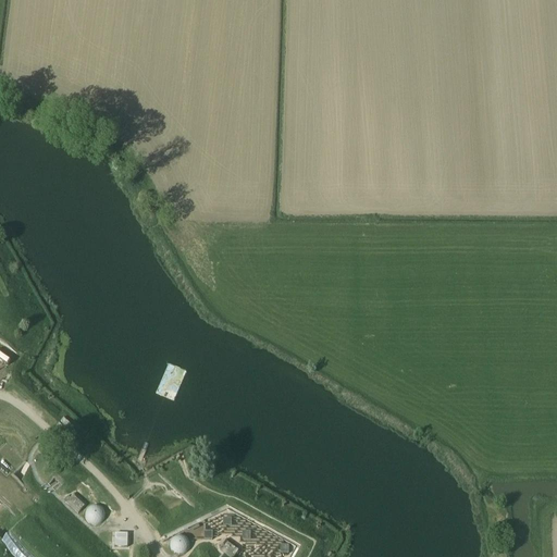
[(40,442),(46,435),(26,417),(20,423),(40,442)]
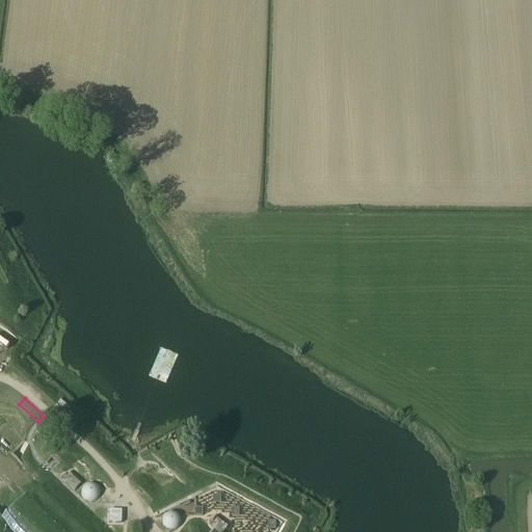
[(61,399),(53,409),(62,418),(71,407),(61,399)]
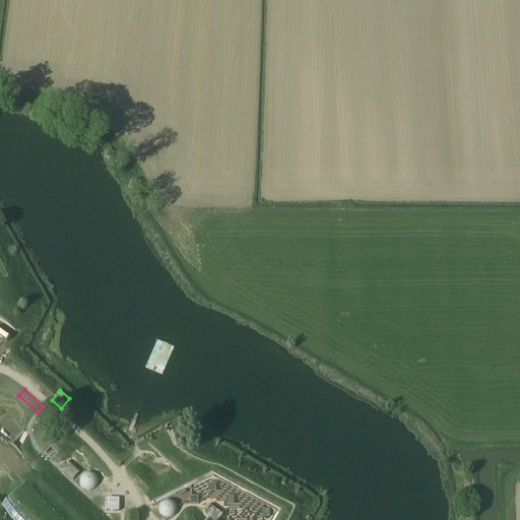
[(26,415),(23,412),(20,409),(21,408),(19,405),(18,405),(17,404),(16,404),(25,417),(26,417),(25,415),(26,415)]
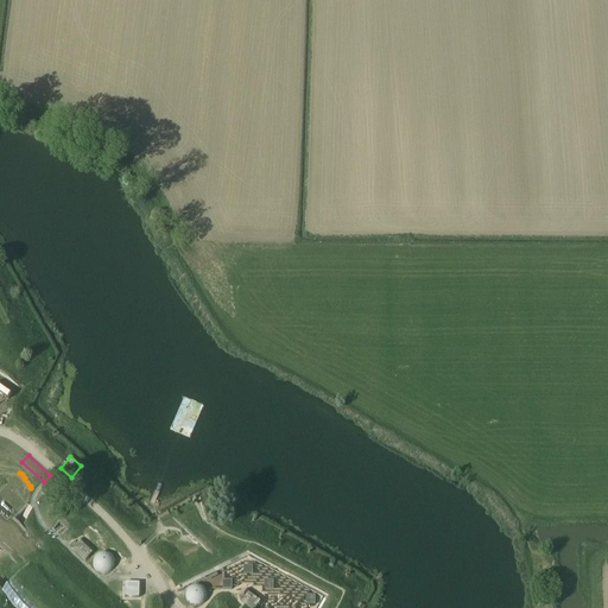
[(23,527),(33,508),(6,485),(0,489),(0,551),(14,567),(21,558),(30,565),(44,577),(49,572),(33,558),(44,548),(23,527)]
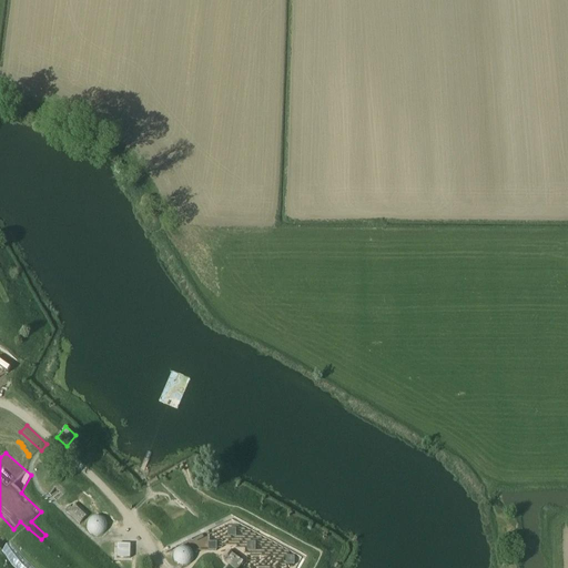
[(52,475),(50,472),(49,472),(47,468),(47,467),(44,464),(43,465),(42,463),(41,464),(52,478),(52,477),(51,476),(52,475)]
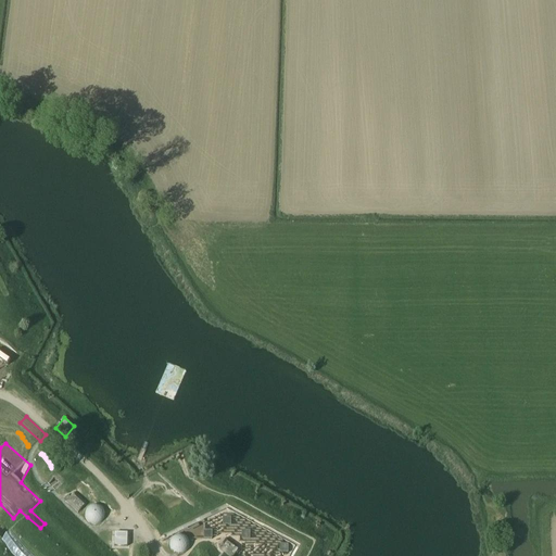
[(61,483),(57,488),(59,490),(64,483),(73,474),(63,465),(54,475),(49,481),(51,482),(54,478),(57,480),(61,483)]
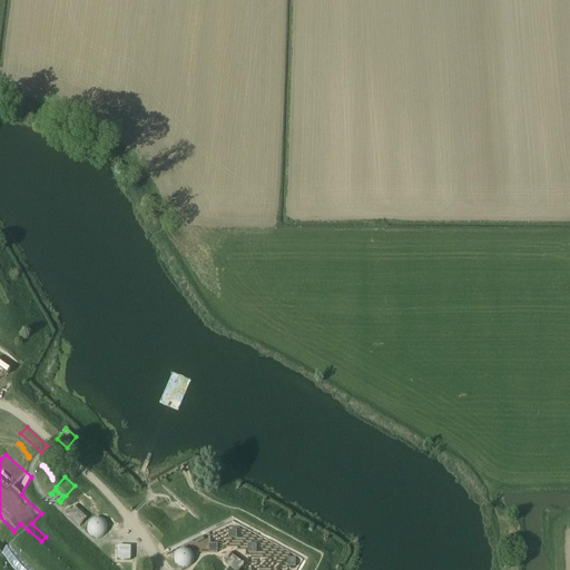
[(160,485),(195,518),(197,516),(198,517),(198,519),(209,563),(206,569),(220,569),(209,521),(207,512),(189,495),(189,494),(180,487),(176,492),(174,490),(160,485)]
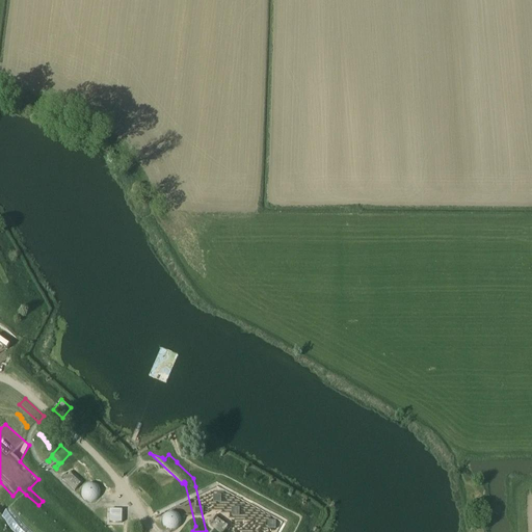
[(86,463),(83,461),(80,459),(80,458),(77,456),(75,455),(74,456),(75,456),(87,467),(87,466),(86,464),(86,463)]
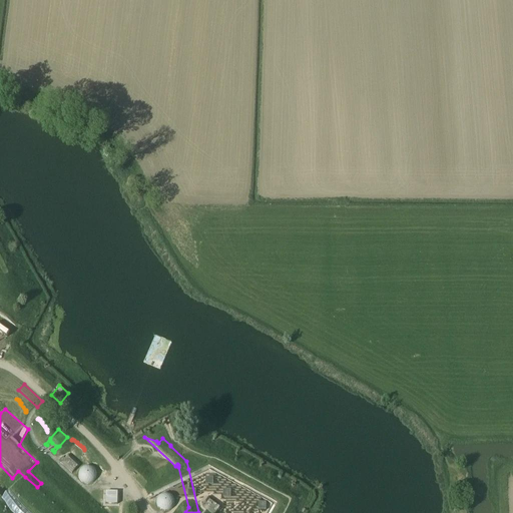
[(81,465),(69,454),(61,463),(72,474),(81,465)]
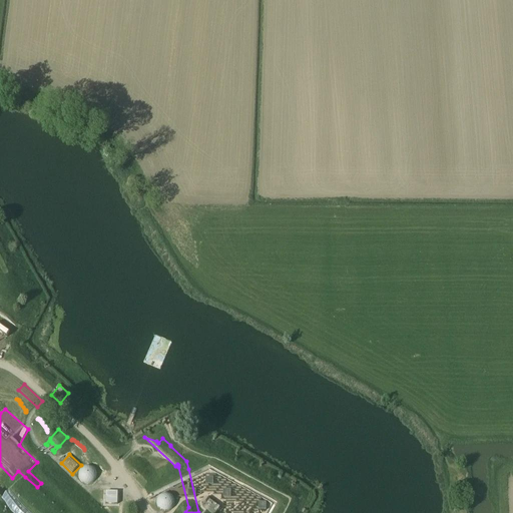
[(106,467),(104,464),(103,465),(100,461),(101,461),(98,458),(98,459),(96,457),(96,458),(107,470),(107,469),(106,467)]
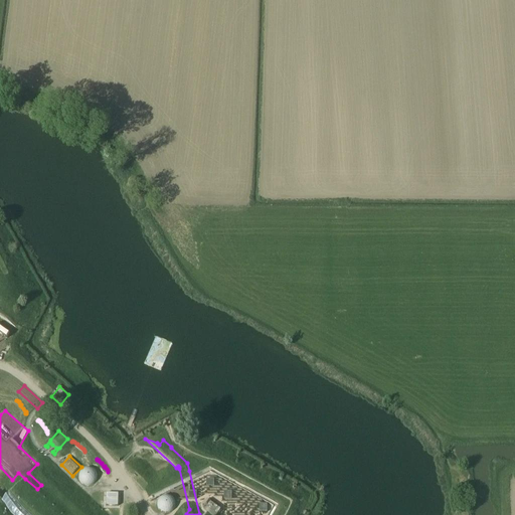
[(210,467),(148,498),(150,501),(210,471),(275,505),(269,514),(272,514),(279,504),(210,467)]
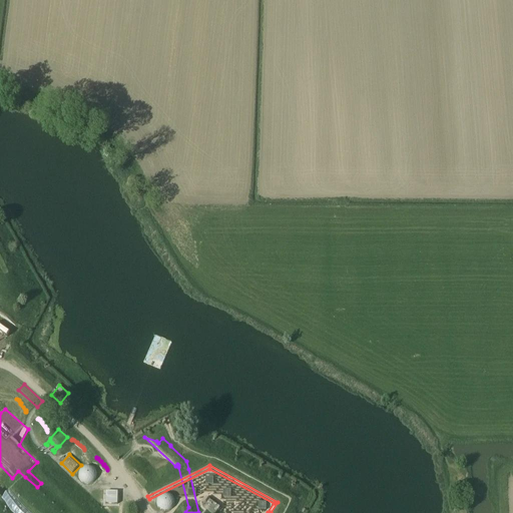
[(78,473),(78,476),(79,479),(80,481),(82,483),(85,484),(88,484),(91,484),(93,482),(95,480),(96,478),(97,474),(96,472),(94,469),(92,468),(90,466),(87,466),(84,467),(82,468),(80,470),(78,473)]
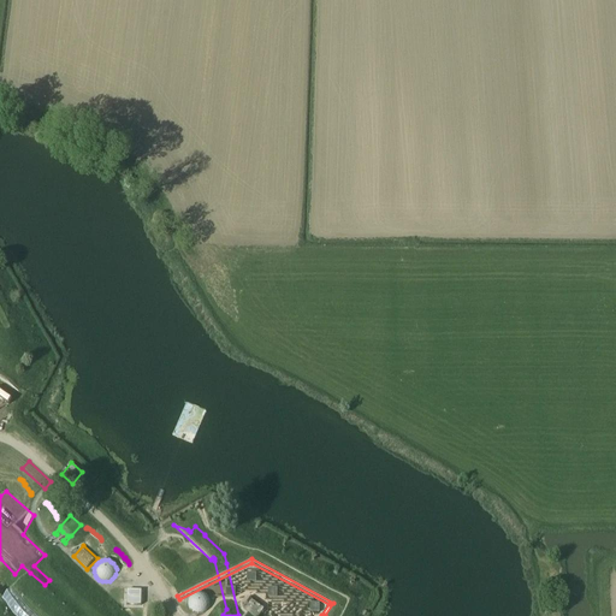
[(77,615),(45,585),(30,573),(9,594),(18,602),(11,609),(9,606),(0,598),(0,615),(77,615)]
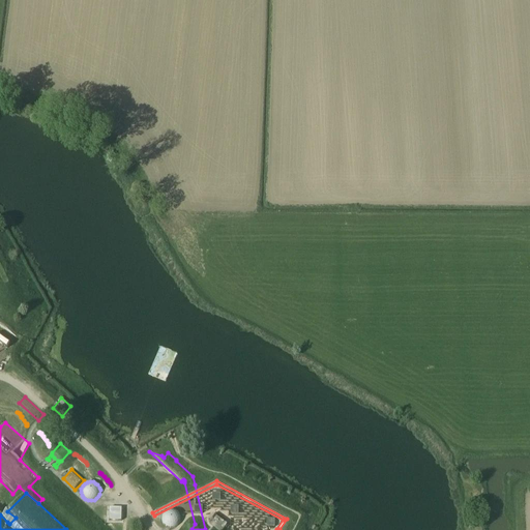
[(122,521),(122,507),(110,507),(110,521),(122,521)]
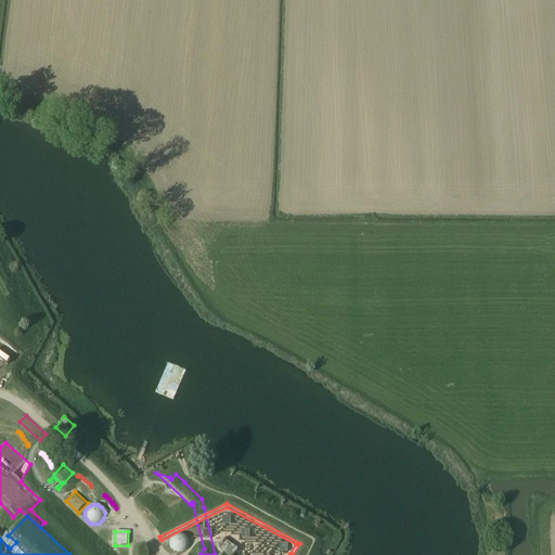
[(168,541),(168,544),(168,546),(170,550),(172,552),(177,553),(178,553),(181,553),(184,551),(186,549),(188,545),(188,542),(186,540),(185,537),(183,534),(180,533),(177,533),(173,533),(171,536),(169,538),(168,541)]
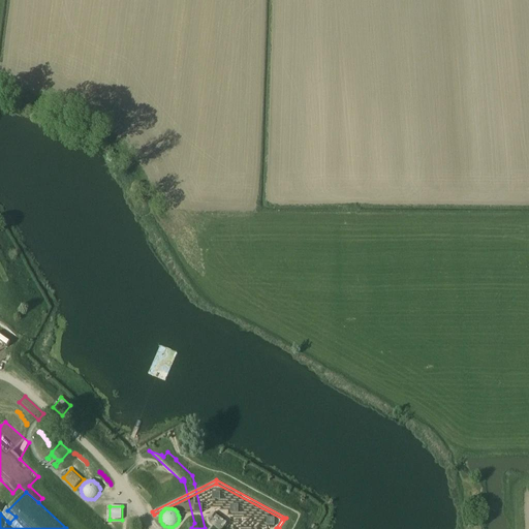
[(222,528),(227,523),(217,515),(210,523),(218,528),(222,528)]
